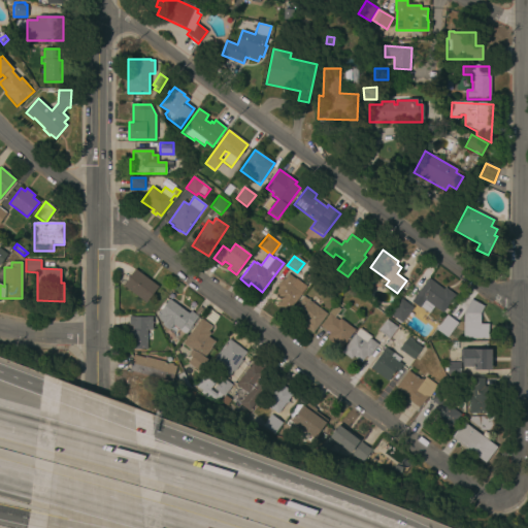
[(146,304),(123,287),(135,269),(159,288),(146,304)]
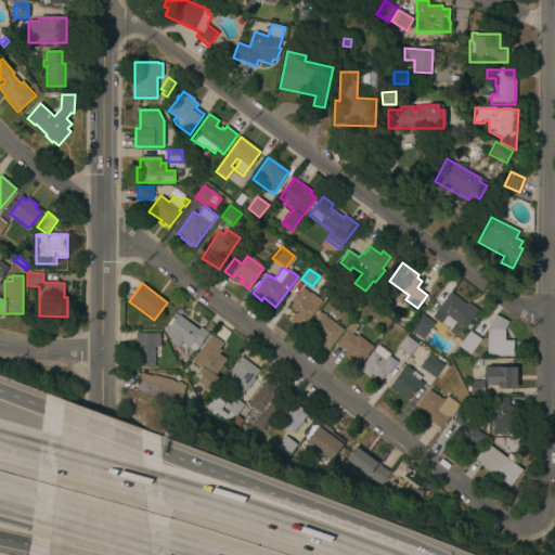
[(305,300),(317,309),(300,330),(289,321),(295,314),(288,310),(292,307),(291,306),(293,302),(291,301),(296,294),(297,295),(302,287),(310,294),(305,300)]
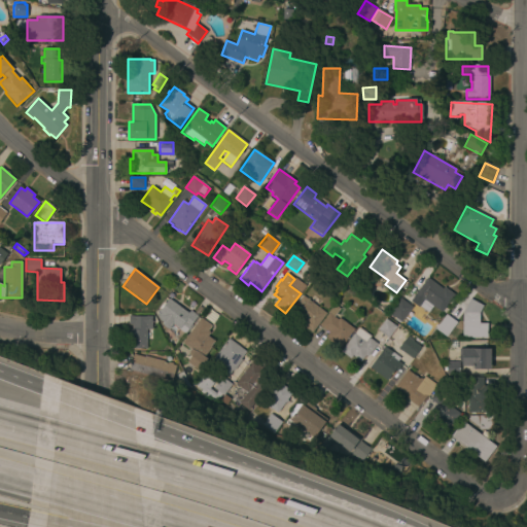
[(443,289),(444,287),(452,293),(440,311),(432,306),(428,312),(419,306),(418,307),(411,301),(427,278),(443,289)]
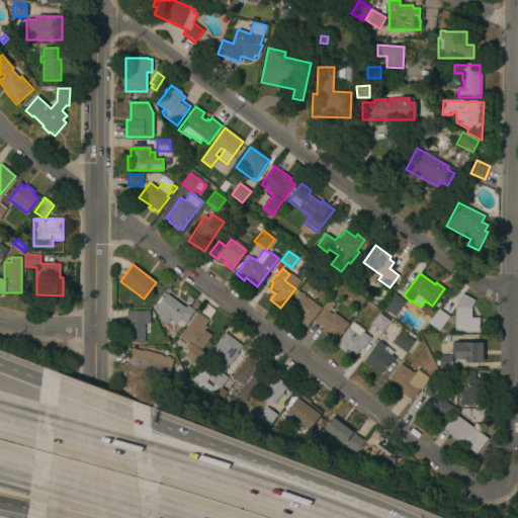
[(307,328),(298,322),(300,318),(286,308),(297,292),(320,308),(307,328)]
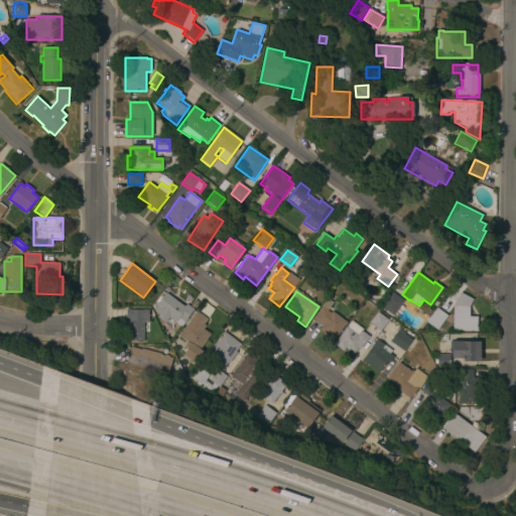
[(183,307),(186,304),(189,306),(195,301),(198,303),(179,327),(168,317),(164,323),(158,317),(159,316),(156,313),(153,308),(157,302),(155,301),(158,297),(160,298),(165,292),(183,307)]
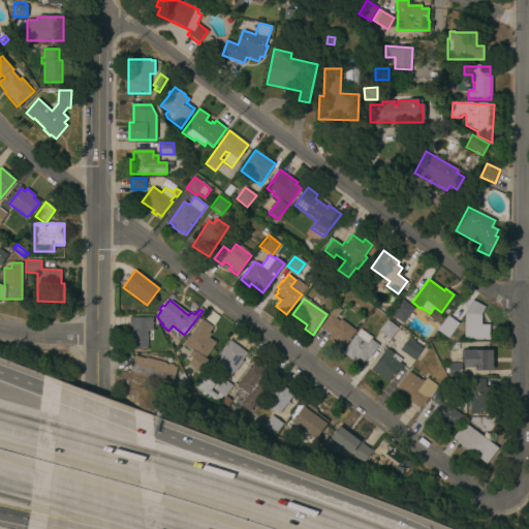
[(402,323),(401,322),(400,323),(395,320),(395,319),(391,315),(391,314),(401,300),(413,309),(405,319),(402,323)]
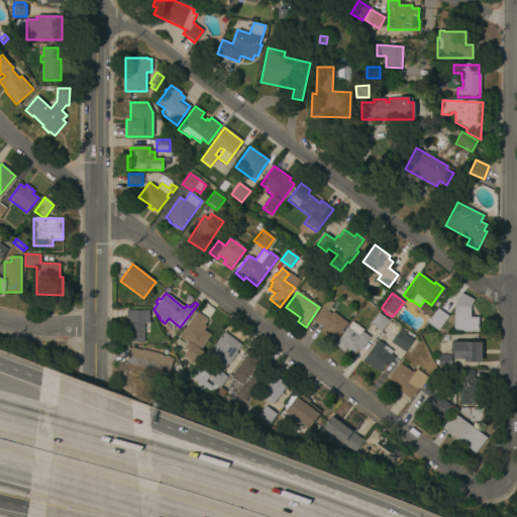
[(477,332),(454,332),(454,307),(455,307),(462,296),(474,303),(472,306),(472,322),(477,323),(477,332)]
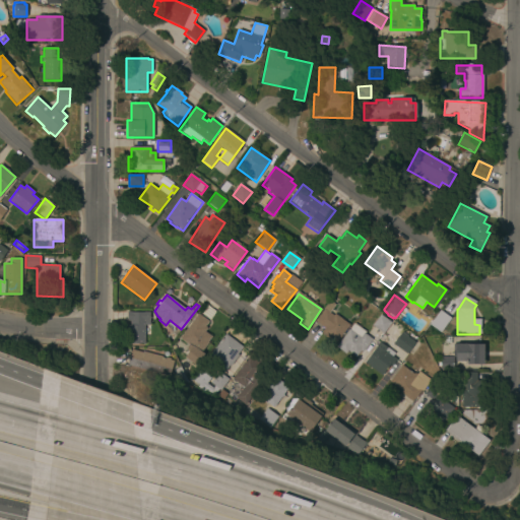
[(333,316),(335,315),(349,325),(336,343),(322,332),(325,329),(316,322),(324,311),(323,310),(329,301),(335,305),(329,313),(330,314),(333,316)]
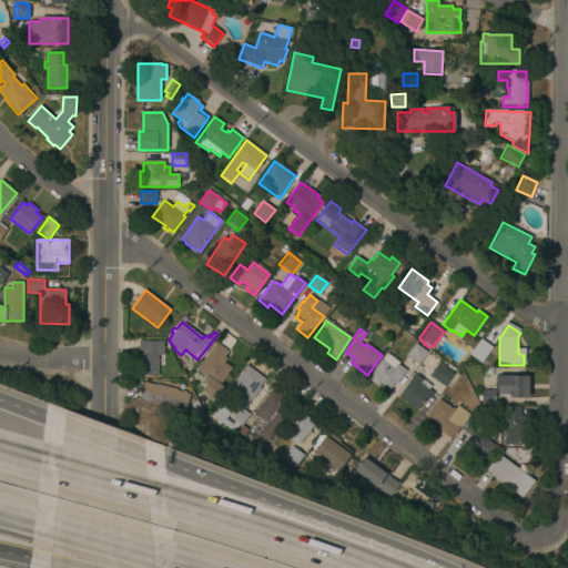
[(164,355),(158,355),(158,376),(138,376),(138,355),(142,355),(142,351),(139,351),(139,342),(164,342),(164,343),(164,355)]
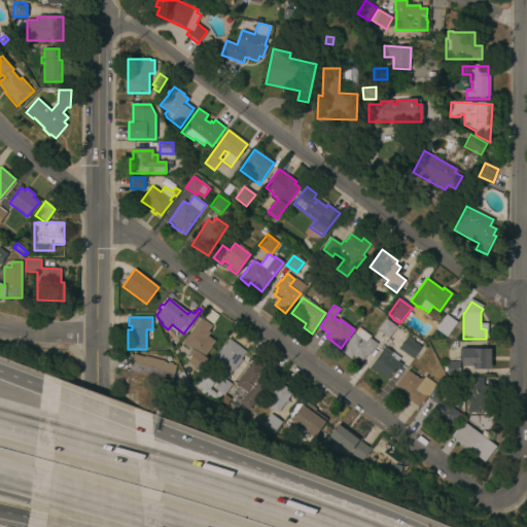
[(197,372),(185,363),(191,354),(188,352),(190,350),(182,344),(200,318),(212,326),(209,330),(211,332),(208,337),(215,342),(205,356),(207,358),(197,372)]
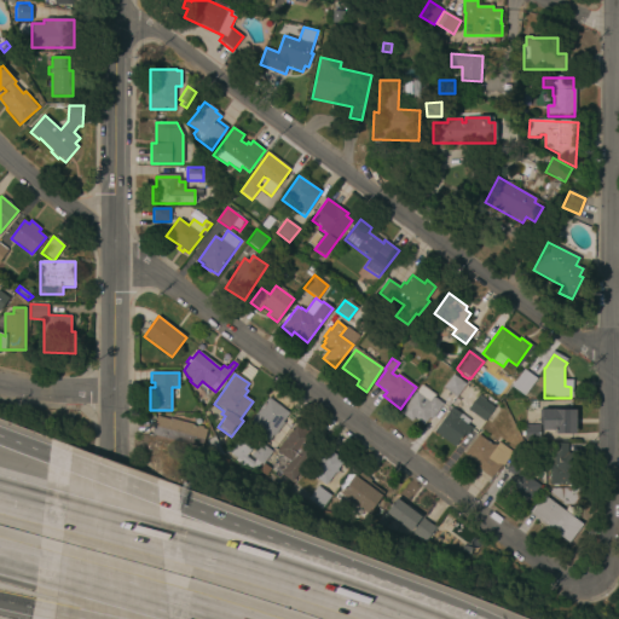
[(445,388),(453,376),(464,385),(456,397),(445,388)]
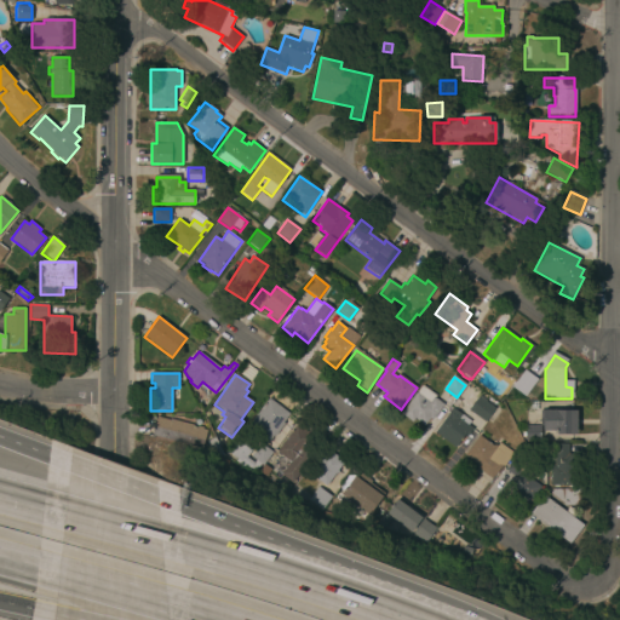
[(414,419),(413,423),(402,414),(423,386),(435,395),(434,399),(443,406),(432,420),(430,419),(424,426),(414,419)]
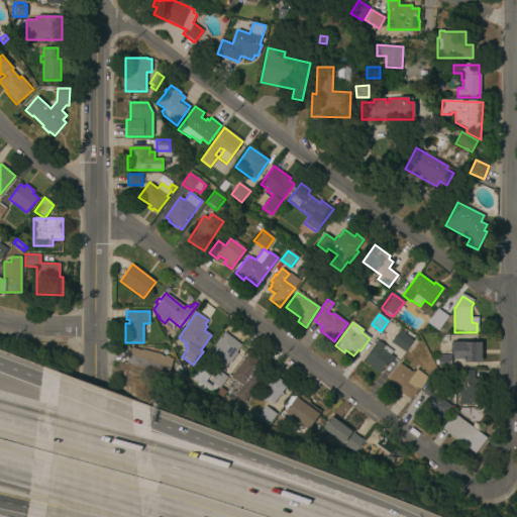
[(391,343),(400,331),(413,340),(404,352),(391,343)]
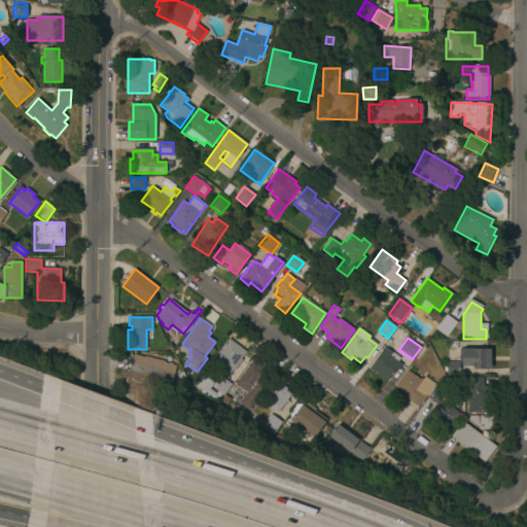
[(211,363),(229,339),(246,352),(229,376),(211,363)]
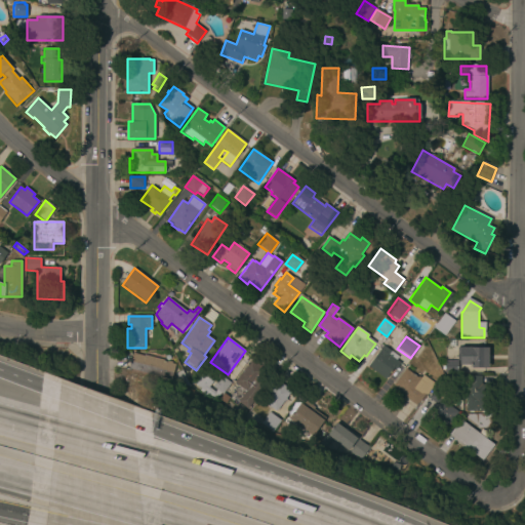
[(368,367),(384,346),(400,357),(397,361),(401,364),(396,371),(393,369),(386,379),(368,367)]
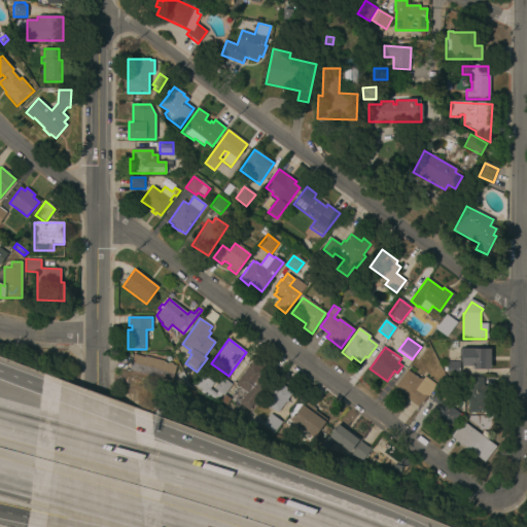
[(461,348),(490,348),(489,369),(472,369),(472,366),(471,366),(471,365),(460,365),(461,348)]
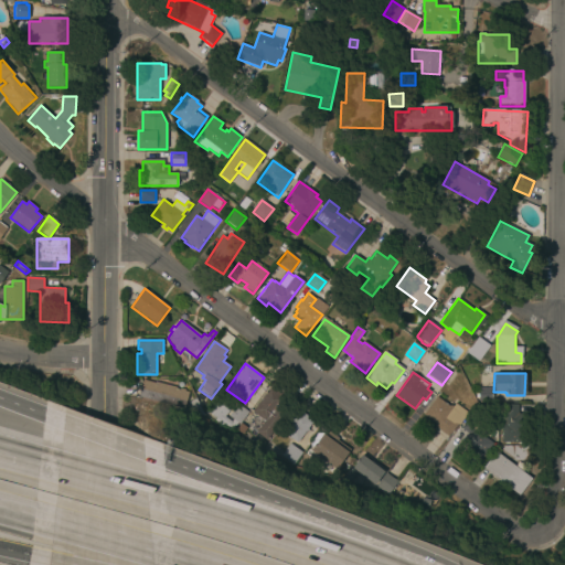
[(138,397),(142,380),(157,384),(157,382),(189,391),(184,409),(138,397)]
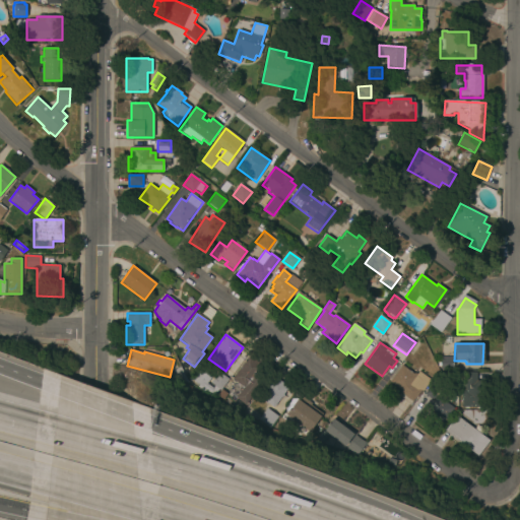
[(453,369),(440,368),(440,356),(453,358),(453,369)]
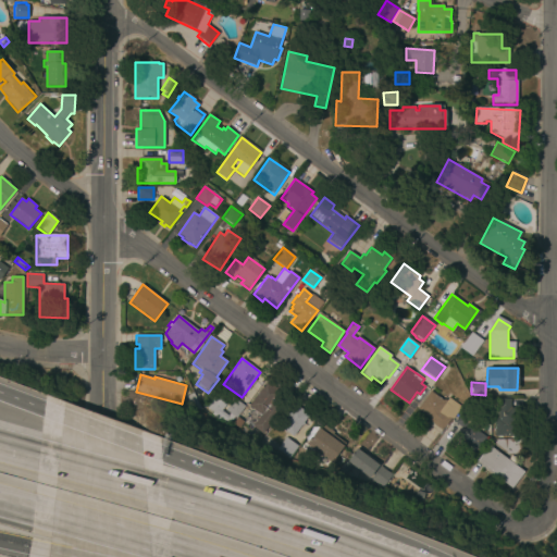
[(264,383),(270,387),(272,384),(280,390),(275,396),(281,400),(275,407),(280,410),(262,434),(251,426),(260,415),(258,413),(257,416),(254,412),(255,411),(248,406),(264,383)]
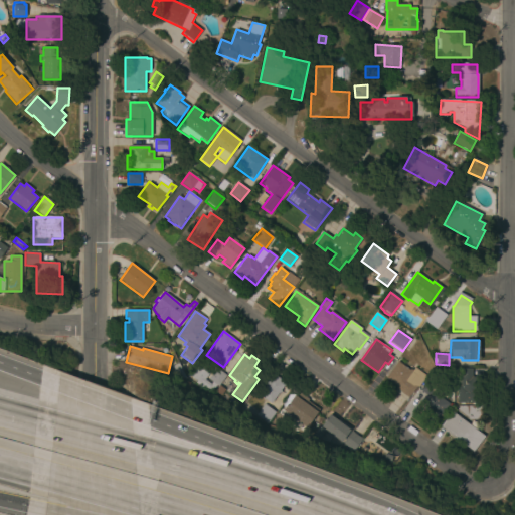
[(409,371),(411,369),(413,371),(414,369),(426,378),(418,388),(417,387),(408,398),(396,389),(397,386),(386,378),(398,362),(409,371)]
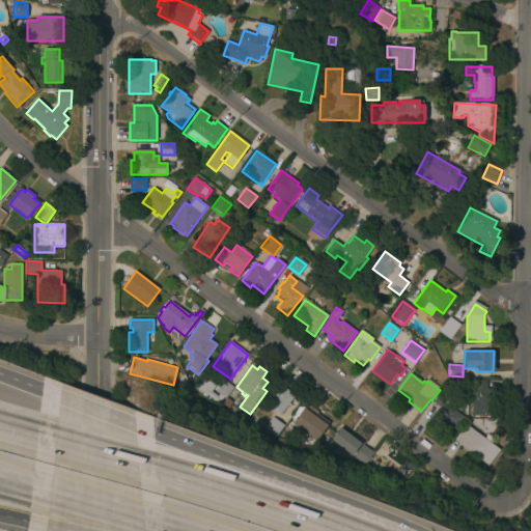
[(192,391),(175,388),(177,380),(185,374),(192,391)]
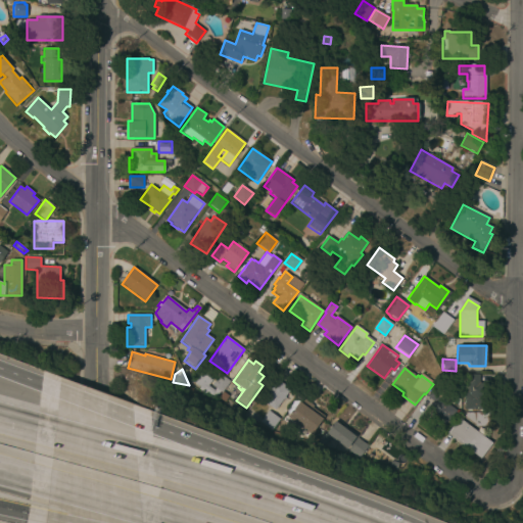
[(193,382),(201,371),(212,379),(207,386),(214,391),(210,395),(193,382)]
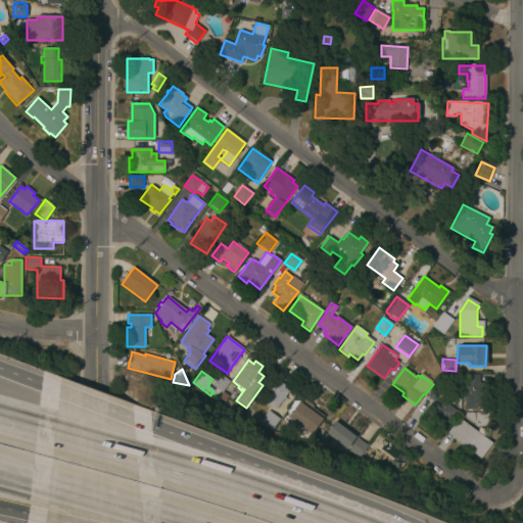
[(221,392),(210,385),(219,374),(230,381),(221,392)]
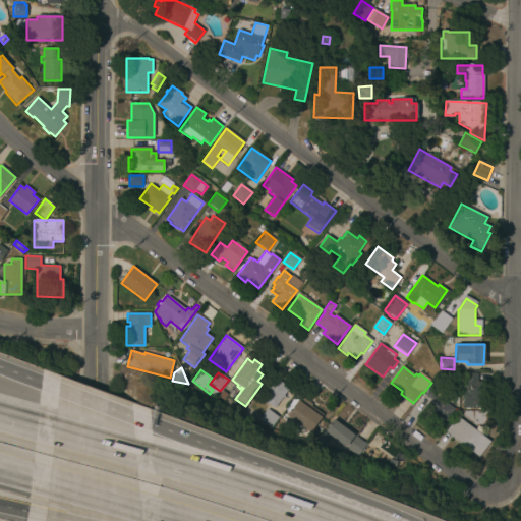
[(484,408),(464,408),(464,397),(461,397),(462,383),(463,383),(463,373),(485,373),(484,408)]
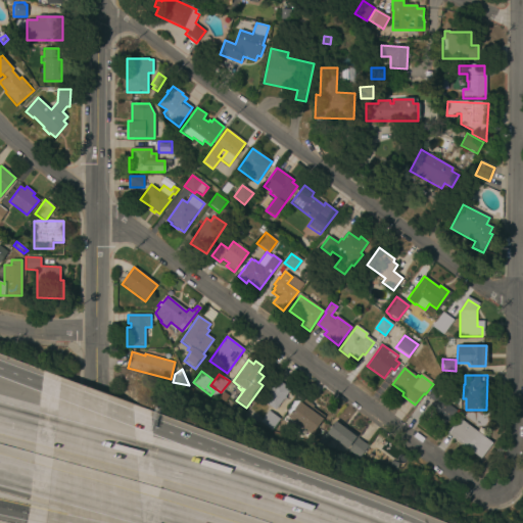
[(275,411),(259,399),(274,380),(289,390),(275,411)]
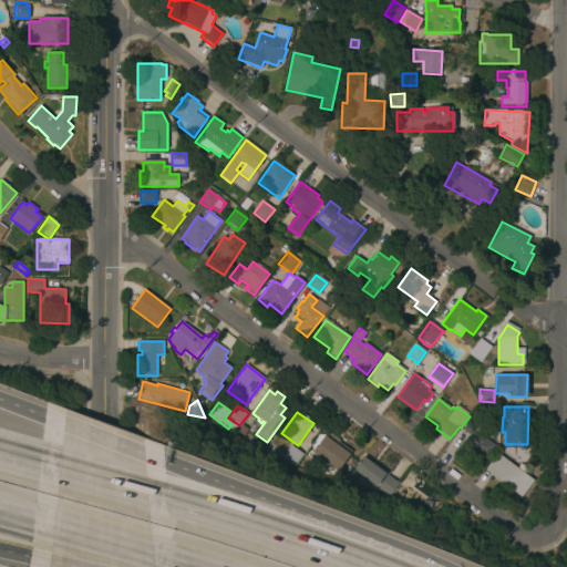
[(482,462),(471,454),(474,451),(464,443),(470,435),(463,430),(472,419),(480,424),(474,431),(494,445),(482,462)]
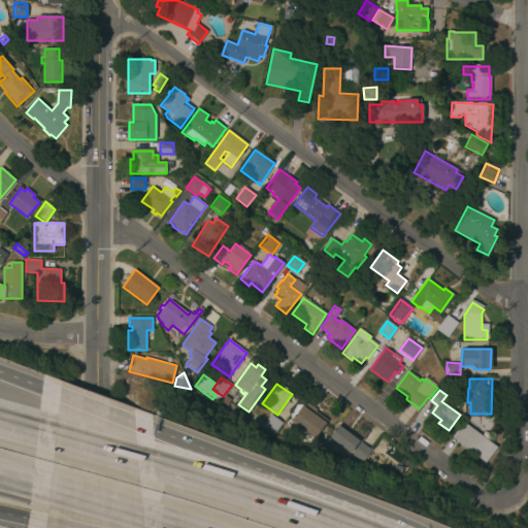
[(226,405),(220,401),(224,396),(230,400),(226,405)]
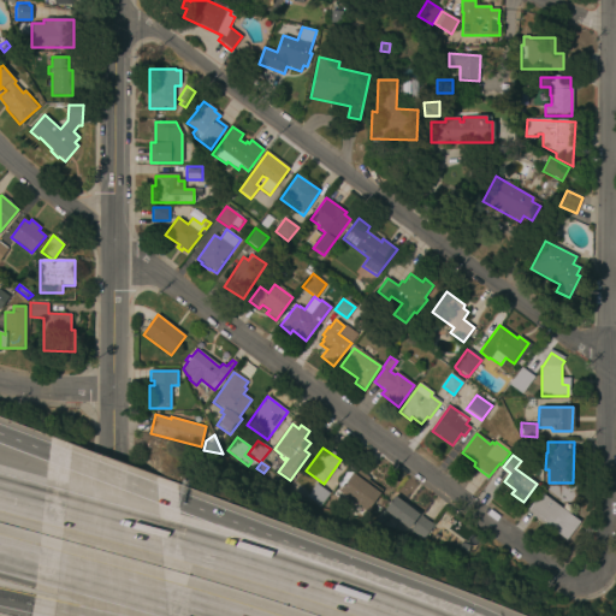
[(356,468),(369,478),(367,480),(383,491),(367,513),(339,492),(348,481),(356,468)]
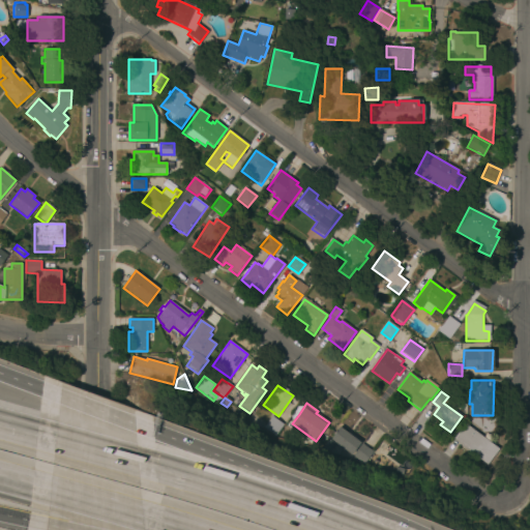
[(271,416),(281,423),(272,435),(268,432),(264,436),(260,433),(264,428),(263,428),(271,416)]
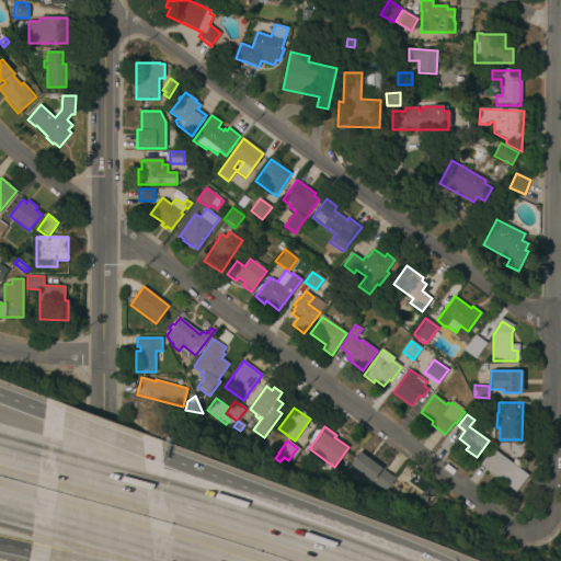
[(524,458),(511,458),(511,456),(499,447),(501,443),(525,444),(524,458)]
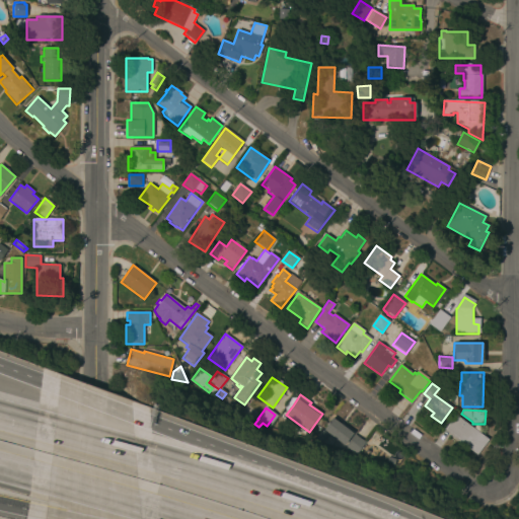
[(477,456),(444,431),(455,417),(489,442),(477,456)]
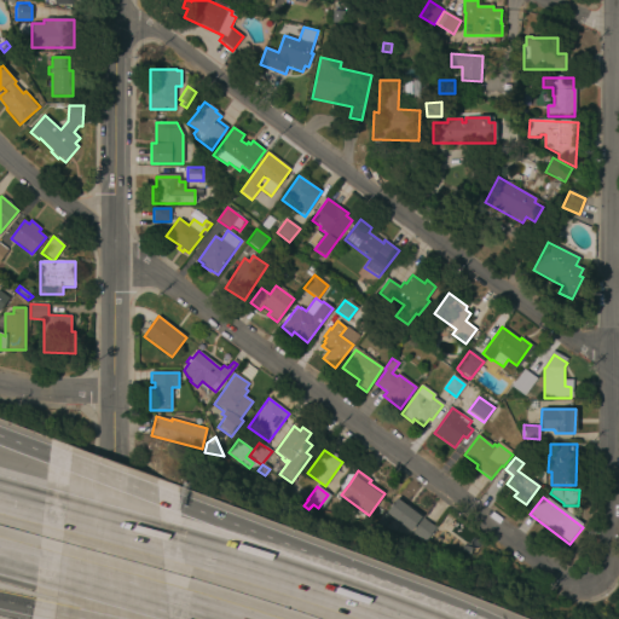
[(410,531),(386,513),(397,498),(420,516),(410,531)]
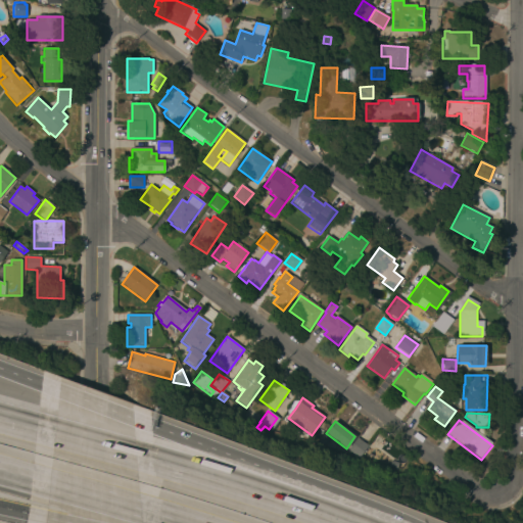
[(359,458),(347,449),(355,437),(368,446),(359,458)]
